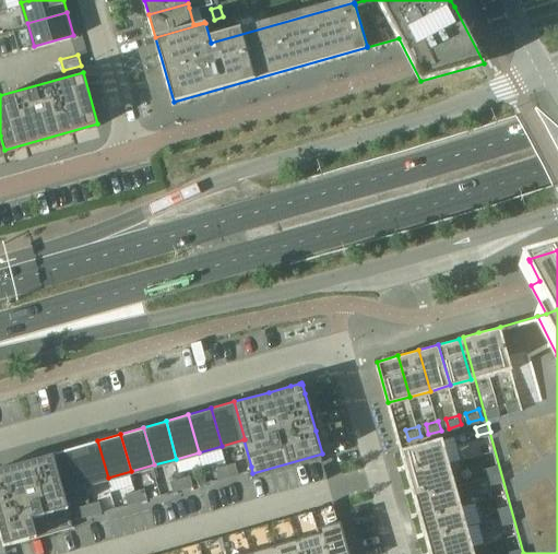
[(442,436),(401,448),(407,472),(449,460),(442,436)]
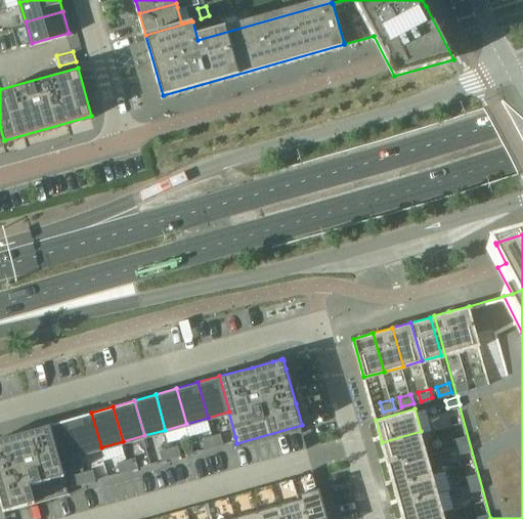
[(91,413),(70,418),(80,453),(101,447),(91,413)]
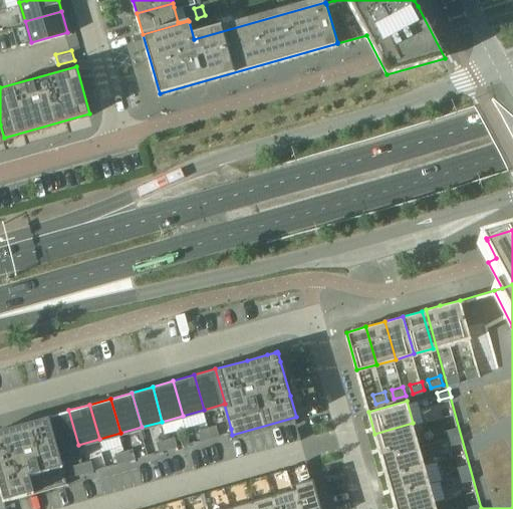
[(68,410),(48,416),(57,451),(58,451),(78,445),(68,410)]
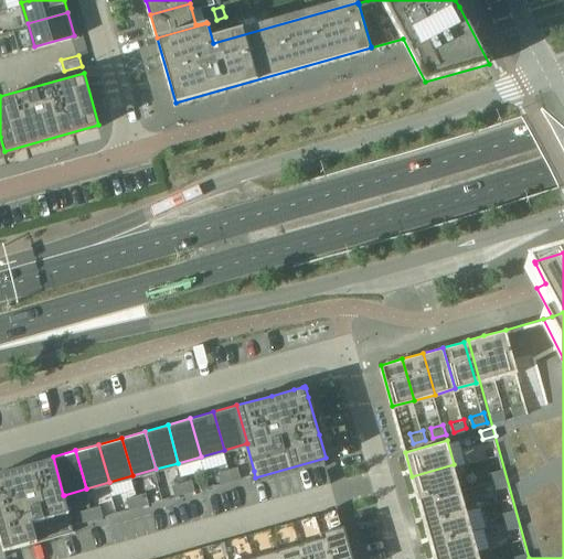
[(0,533),(1,538),(4,548),(74,528),(72,523),(64,495),(63,495),(53,457),(14,468),(0,471),(0,533)]
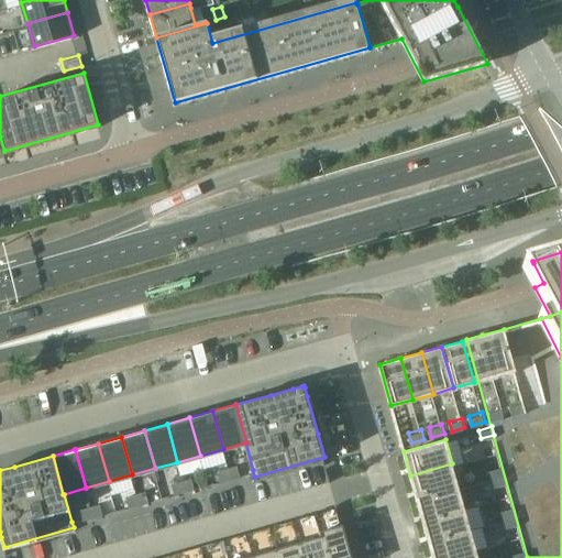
[(238,462),(228,466),(231,477),(241,473),(238,462)]
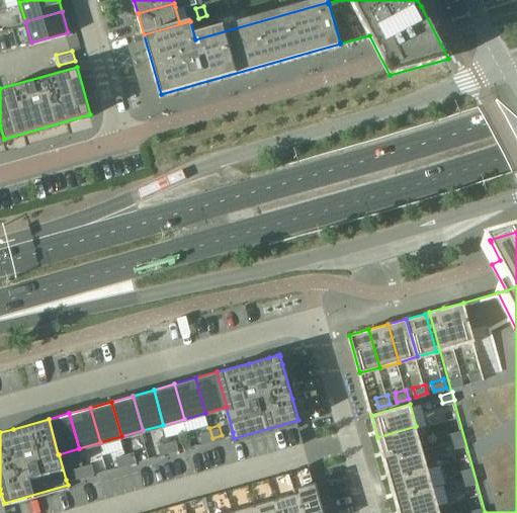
[(422,447),(416,426),(377,437),(383,458),(422,447)]
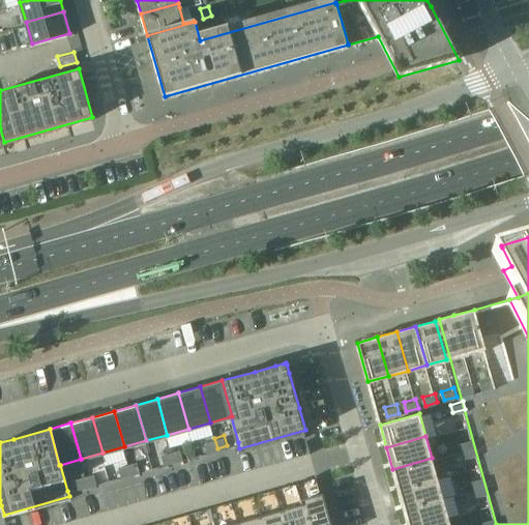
[(214,438),(205,440),(208,450),(217,448),(214,438)]
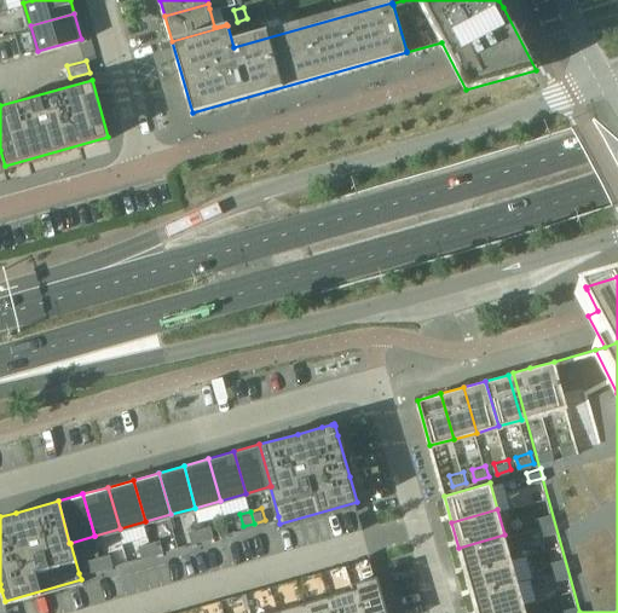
[(541,525),(555,520),(553,512),(538,515),(541,525)]
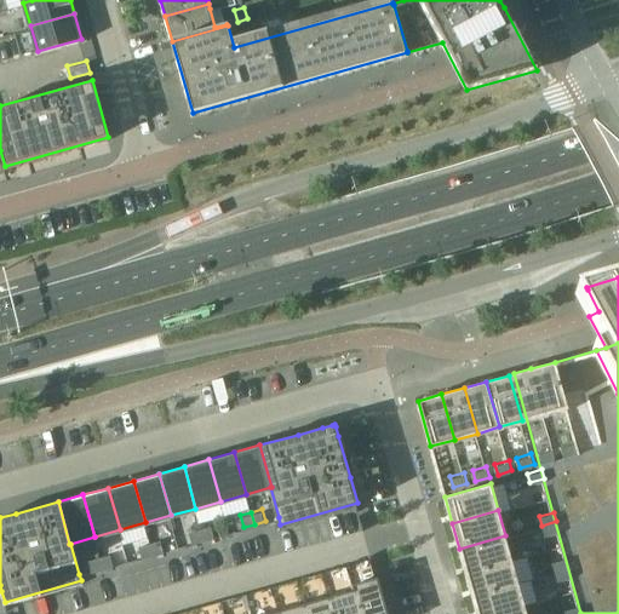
[(556,521),(542,526),(545,534),(559,531),(556,521)]
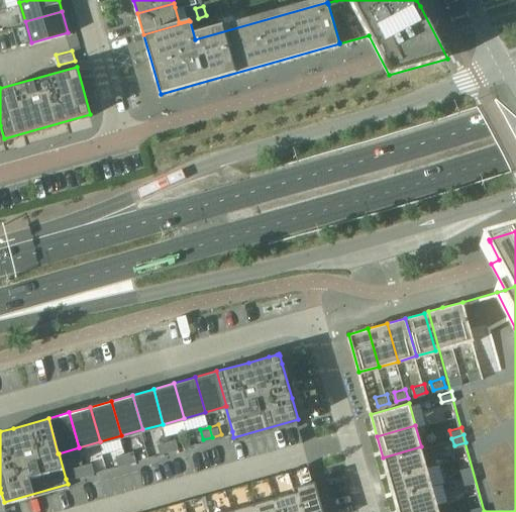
[(189,435),(182,437),(184,445),(191,443),(189,435)]
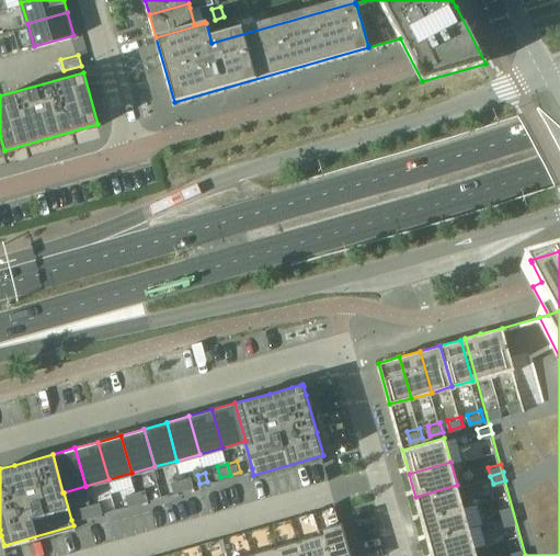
[(192,474),(182,476),(184,487),(195,485),(192,474)]
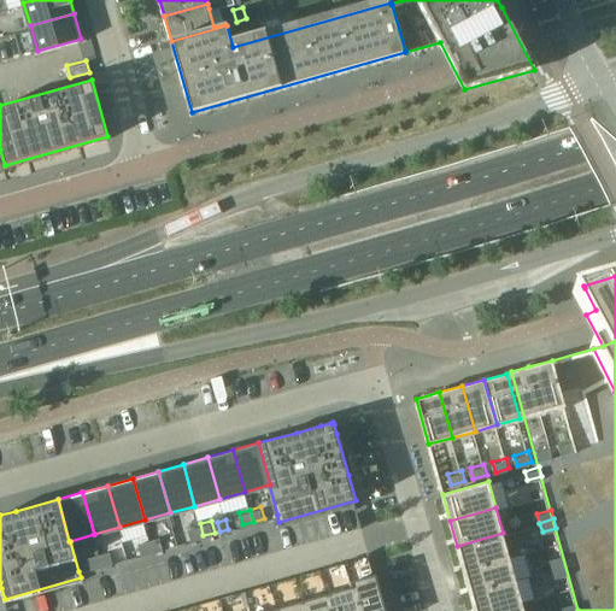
[(200,523),(189,527),(192,539),(203,535),(200,523)]
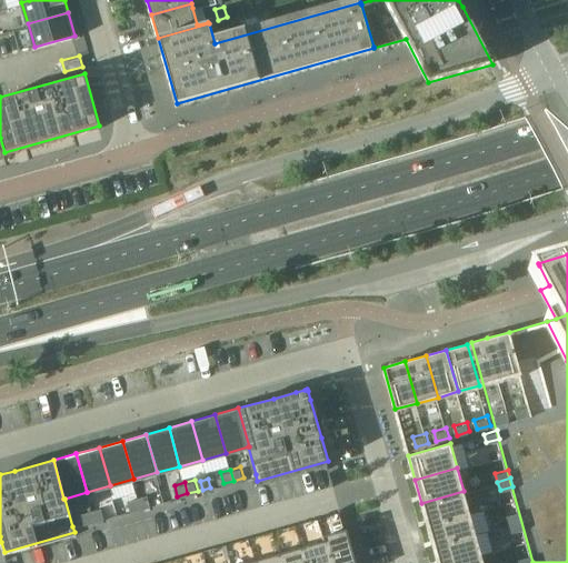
[(421,503),(427,523),(469,511),(464,491),(421,503)]
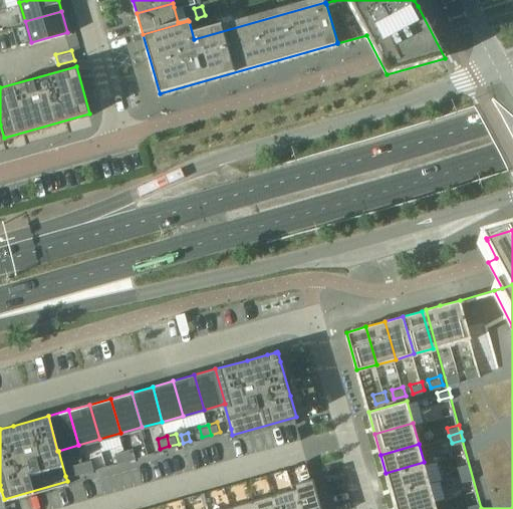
[(134,446),(124,448),(127,458),(137,456),(134,446)]
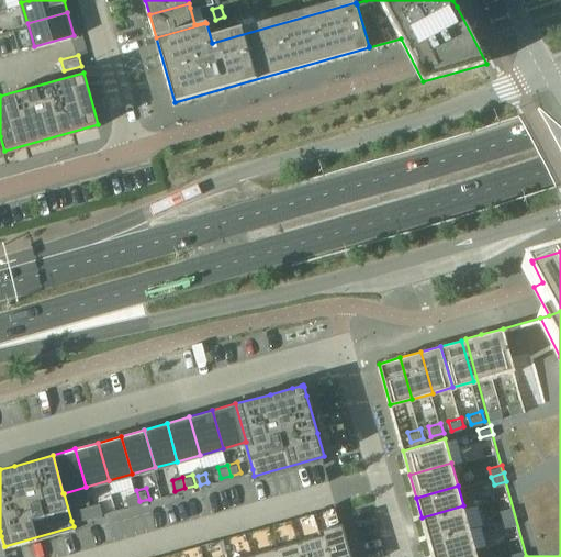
[(136,490),(126,493),(130,504),(139,501),(136,490)]
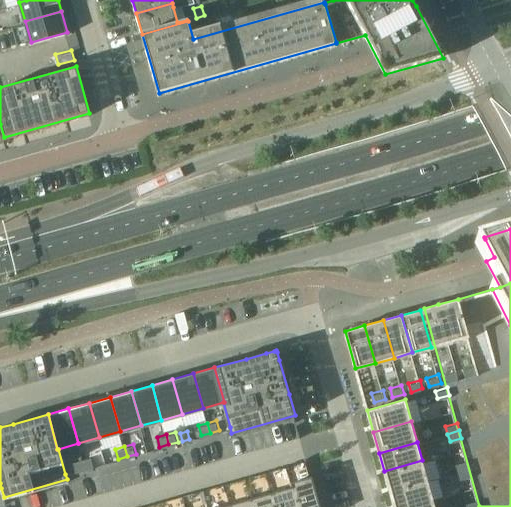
[(91,455),(82,458),(85,468),(94,465),(91,455)]
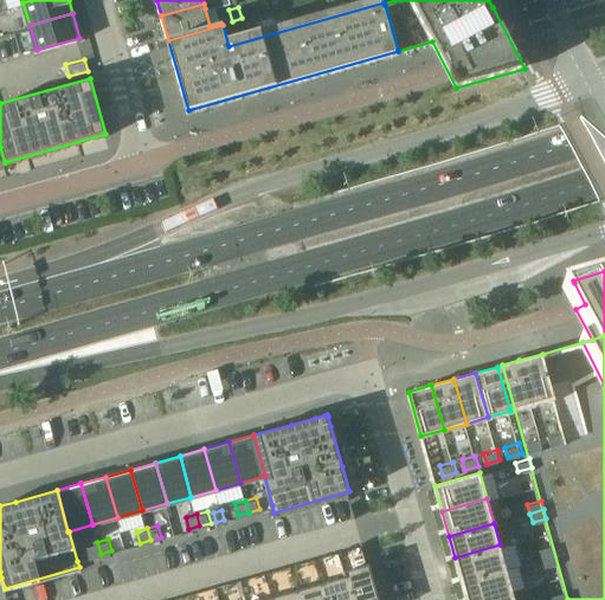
[(97,542),(87,544),(90,557),(101,554),(97,542)]
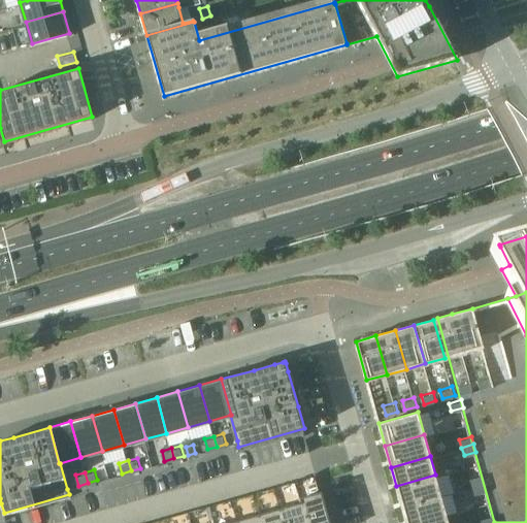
[(440,494),(435,475),(396,486),(402,505),(440,494)]
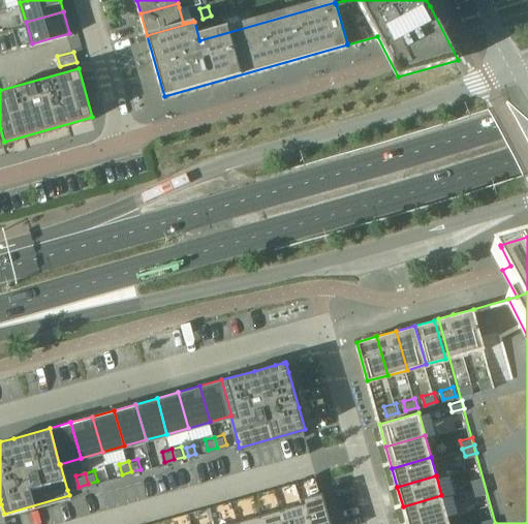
[(485,483),(483,475),(471,479),(473,486),(485,483)]
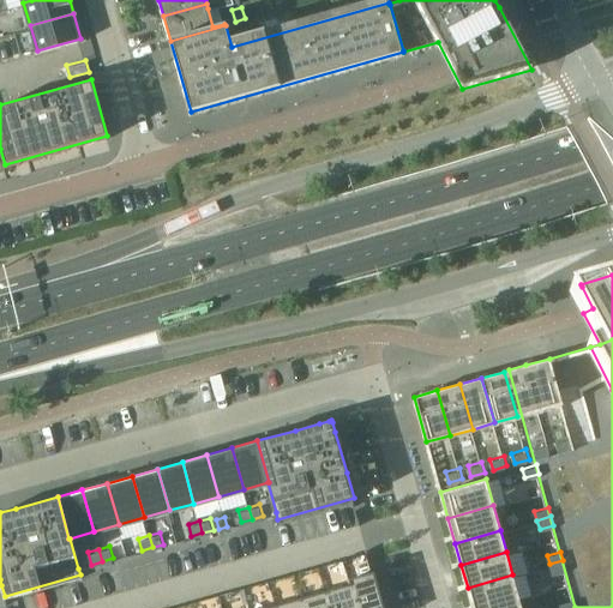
[(563,560),(550,564),(552,573),(565,570),(563,560)]
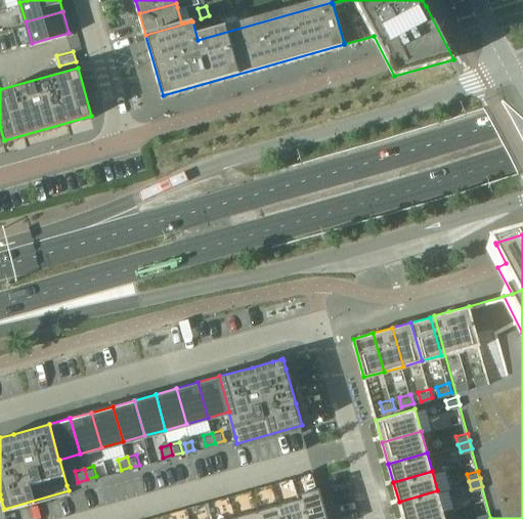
[(327,518),(318,487),(298,493),(300,498),(305,518),(327,518)]
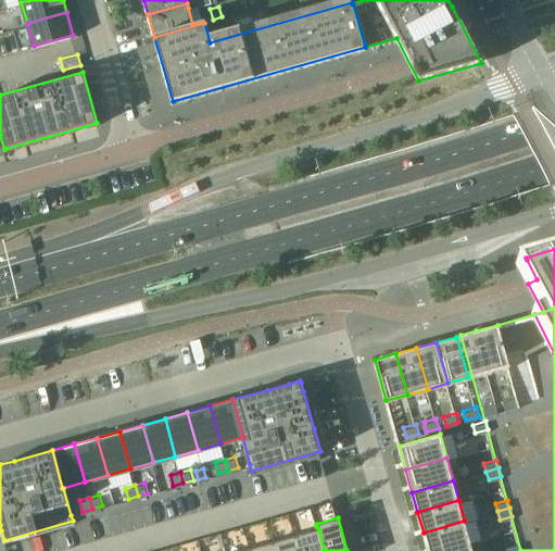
[(464,521),(424,533),(428,550),(432,550),(470,540),(464,521)]
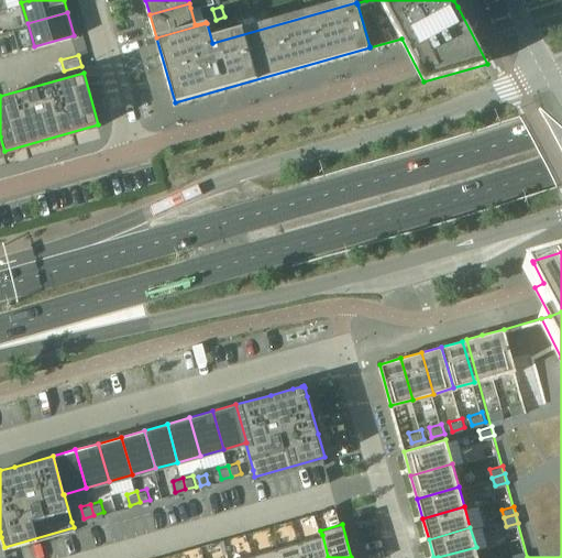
[(328,557),(322,535),(299,542),(304,557),(328,557)]
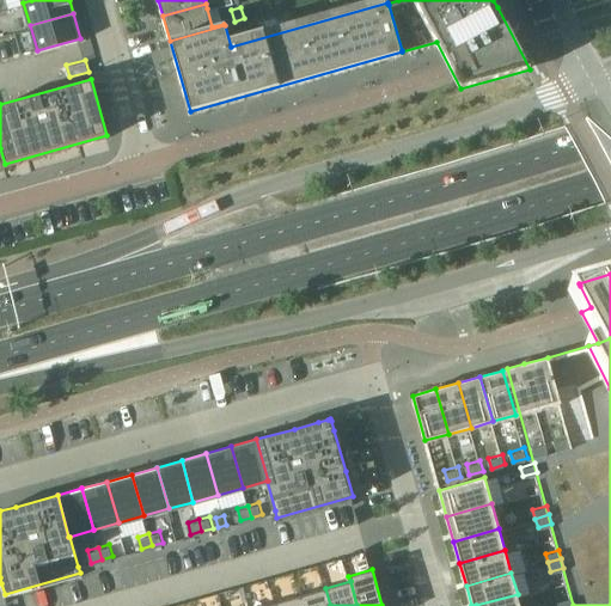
[(330,605),(325,588),(300,595),(303,605),(330,605)]
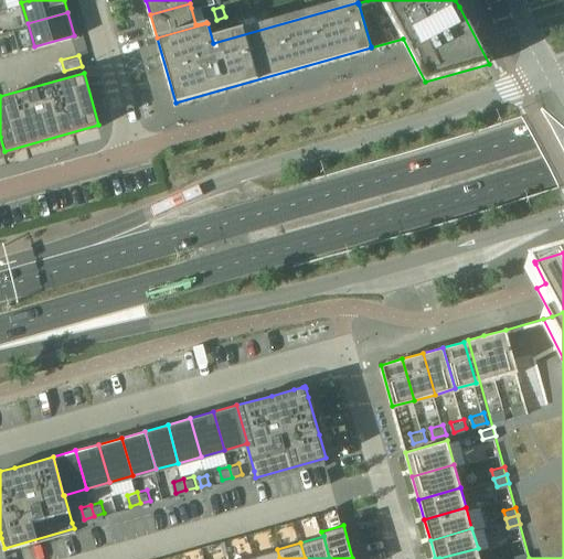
[(439,558),(480,558),(478,548),(439,558)]
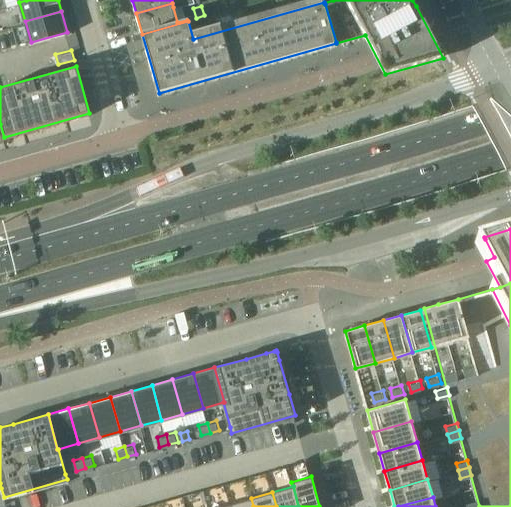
[(253,506),(251,498),(230,504),(231,506),(253,506)]
